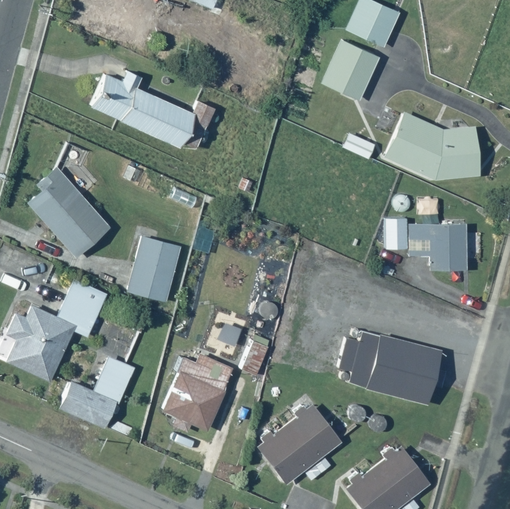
[(212,12),(217,0),(186,0),(185,2),(212,12)]
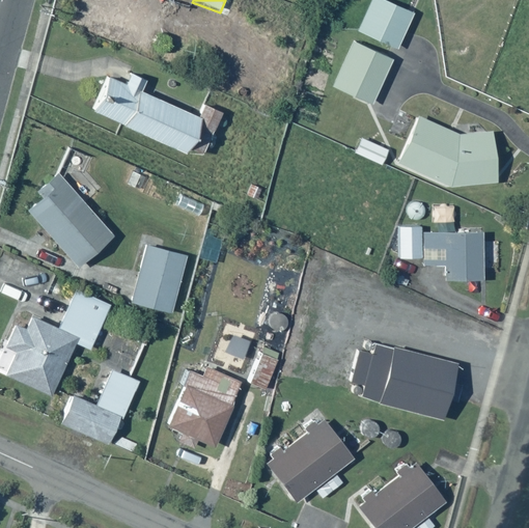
[(382,0),(371,0),(358,30),(398,49),(414,15),(382,0)]
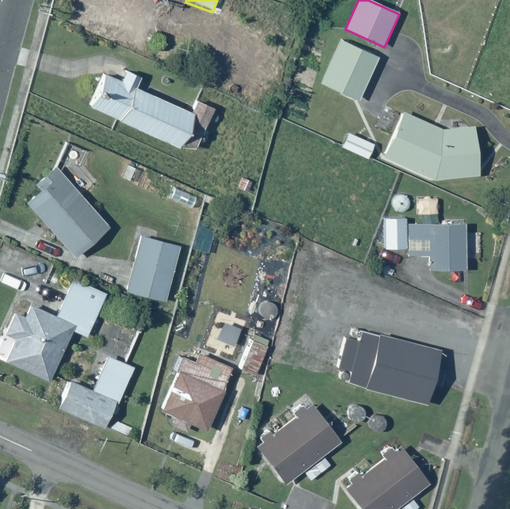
[(228,7),(217,2),(211,16),(222,20),(228,7)]
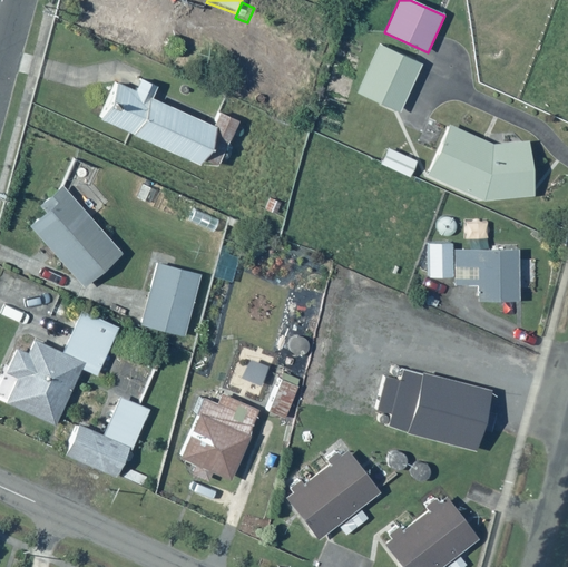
[(378,45),(356,91),(400,111),(421,65),(378,45)]
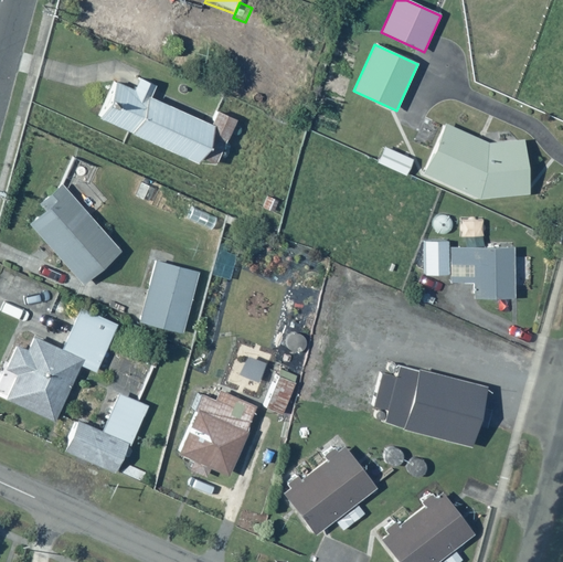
[(114,85),(98,123),(130,136),(129,138),(195,168),(198,161),(214,168),(235,123),(216,114),(214,119),(211,127),(150,101),(157,88),(141,82),(139,81),(134,93),(114,85)]
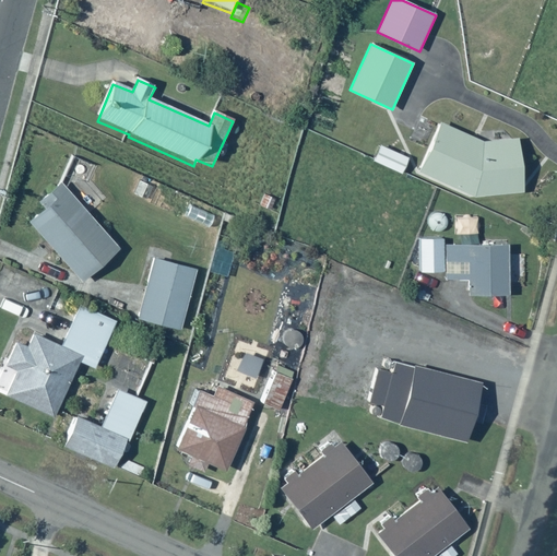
[(443,121),(419,172),(473,197),(524,192),(520,138),(481,141),(443,121)]
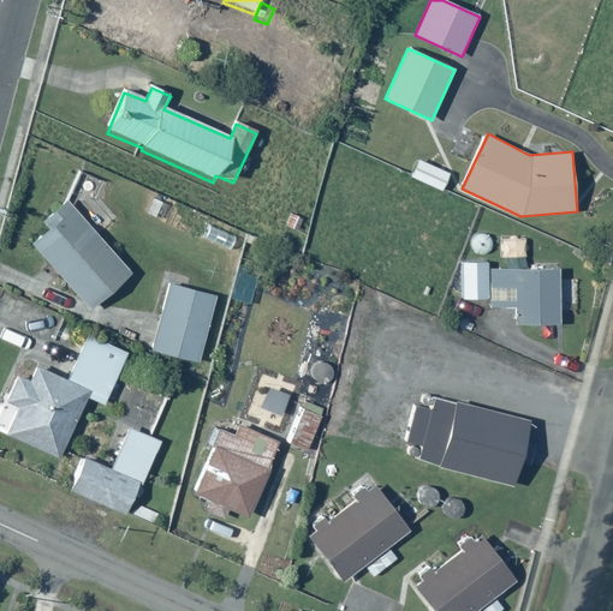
[(421,159),(412,175),(445,191),(453,173),(421,159)]
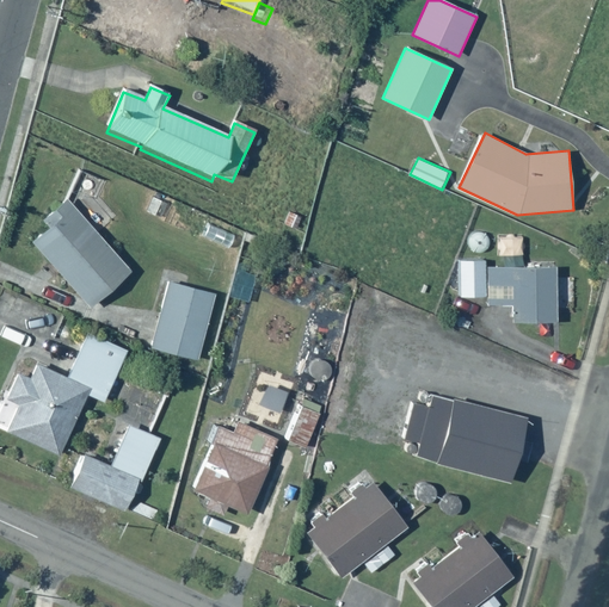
[(55,220),(32,240),(92,308),(133,272),(68,199),(50,214),(55,220)]
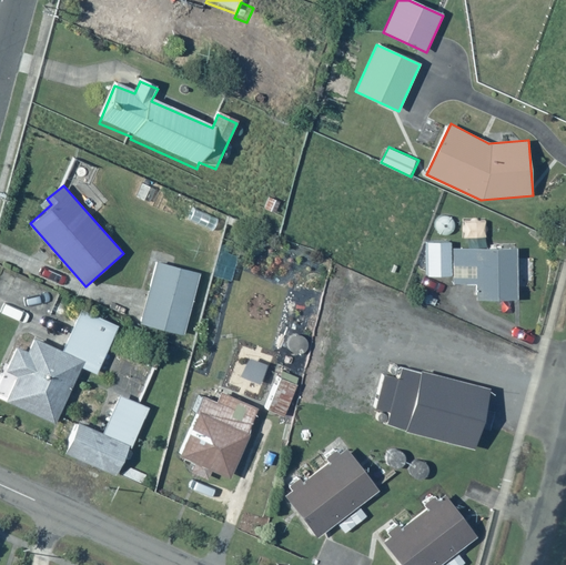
[(282,205),(271,201),(265,213),(276,218),(282,205)]
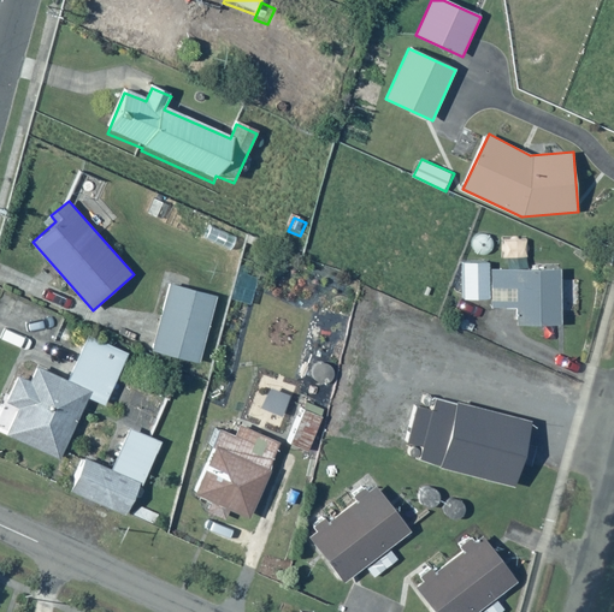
[(489,262),(461,262),(461,302),(489,301),(489,262)]
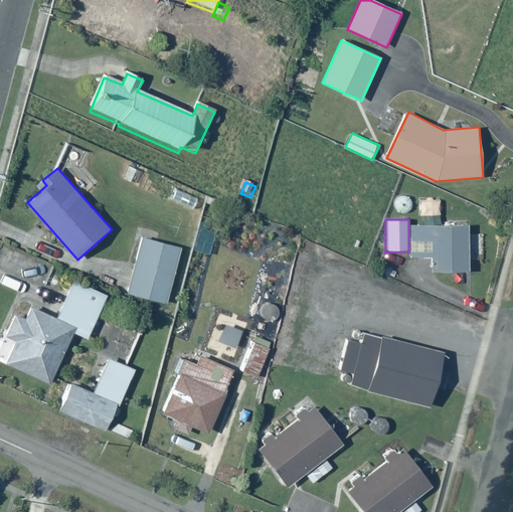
[(470,223),(412,224),(412,260),(435,260),(435,272),(470,272),(470,223)]
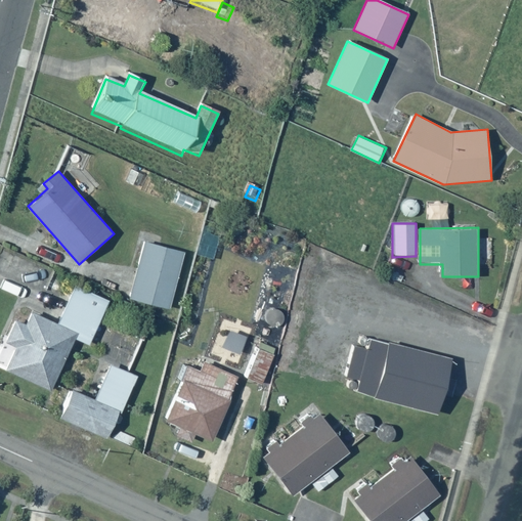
[(183,253),(142,244),(130,299),(171,308),(183,253)]
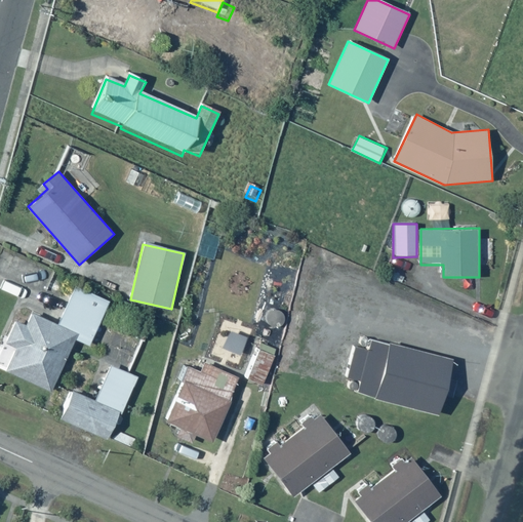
[(75,285),(73,288),(56,324),(23,308),(0,356),(0,369),(51,394),(77,340),(89,347),(111,303),(75,285)]
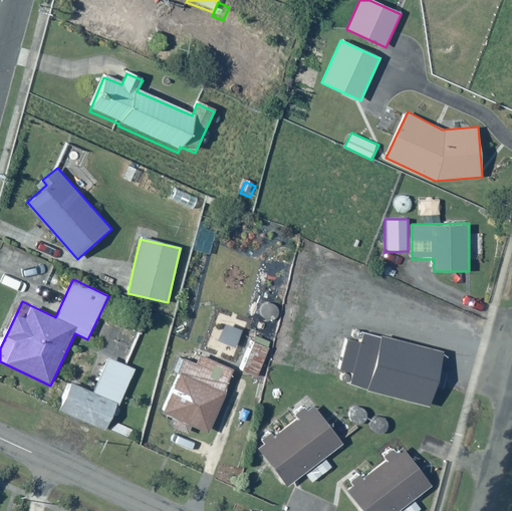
[(70,382),(58,410),(103,432),(117,404),(120,405),(137,370),(128,366),(142,336),(105,319),(97,336),(108,341),(101,357),(104,359),(89,392),(70,382)]
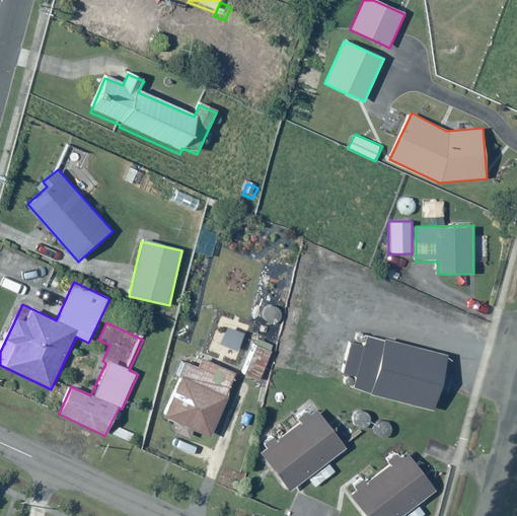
[(355,377),(352,388),(431,410),(435,393),(448,396),(453,377),(443,375),(448,357),(367,335),(362,354),(348,350),(341,374),(355,377)]
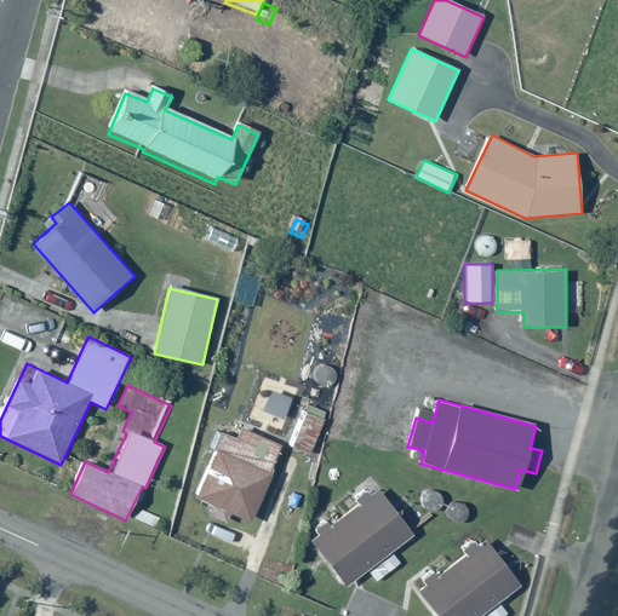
[(326,420),(309,412),(292,449),(309,458),(326,420)]
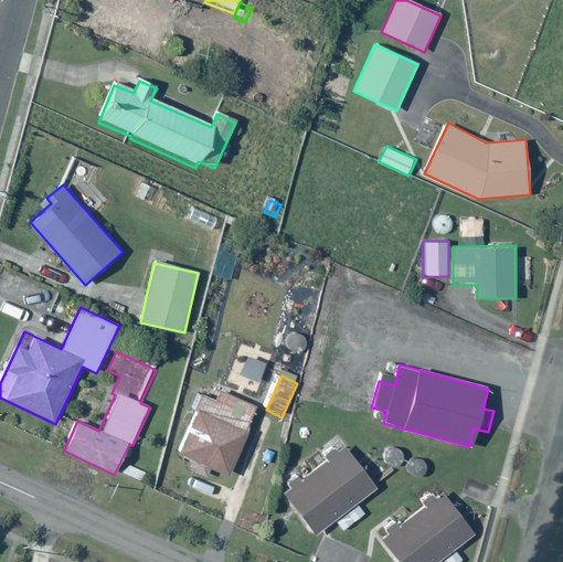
[(258,407),(209,385),(180,454),(193,459),(188,472),(206,479),(210,472),(229,479),(258,407)]
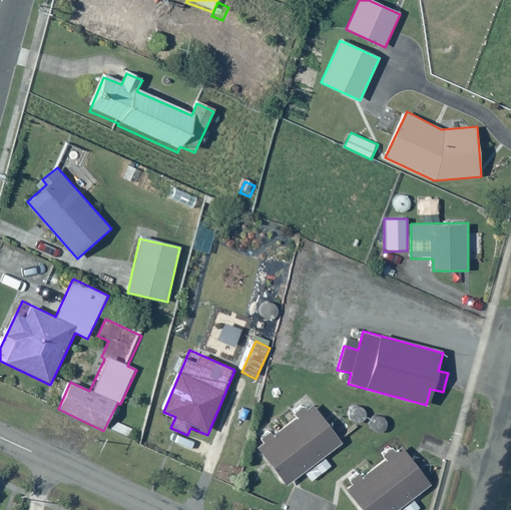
[(265,441),(258,446),(289,485),(304,473),(313,485),(335,467),(327,456),(344,443),(313,404),(305,411),(302,408),(296,413),(299,417),(275,436),(272,433),(264,439),(265,441)]
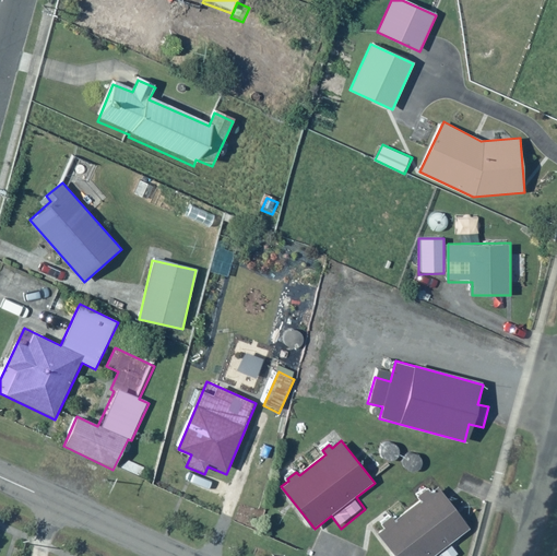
[(386,528),(377,534),(393,555),(459,555),(450,543),(469,529),(438,487),(430,493),(428,488),(418,495),(423,500),(395,520),(392,516),(382,522),(386,528)]
